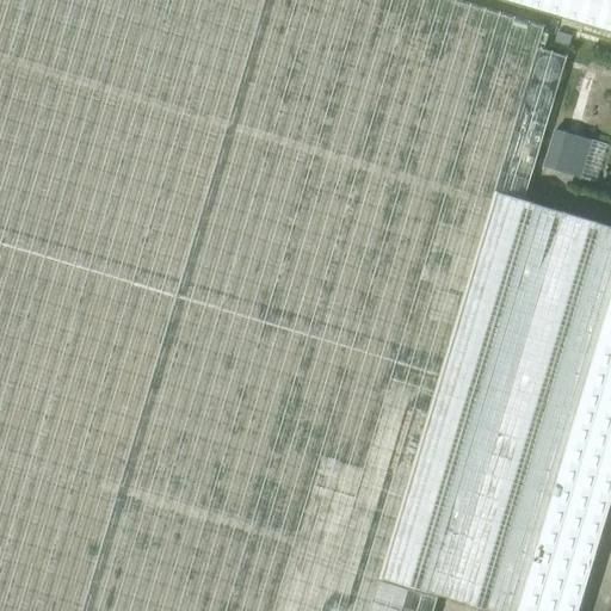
[(0,0),(0,610),(400,610),(402,608),(523,201),(566,57),(537,48),(543,28),(450,0),(0,0)]
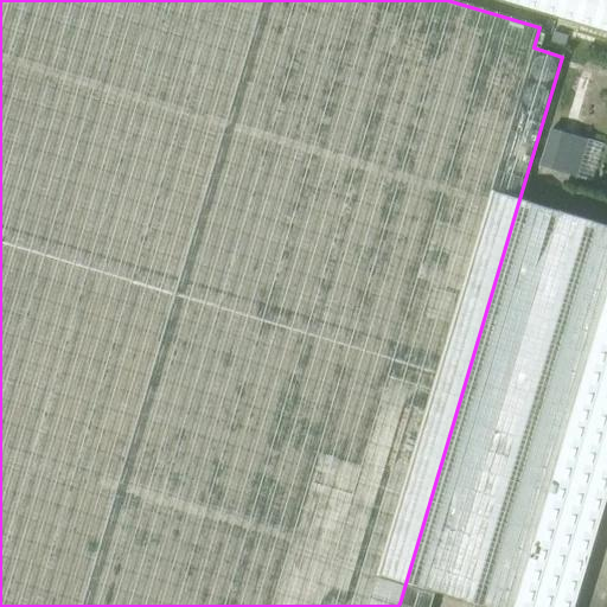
[(606,0),(500,0),(606,31),(606,0)]
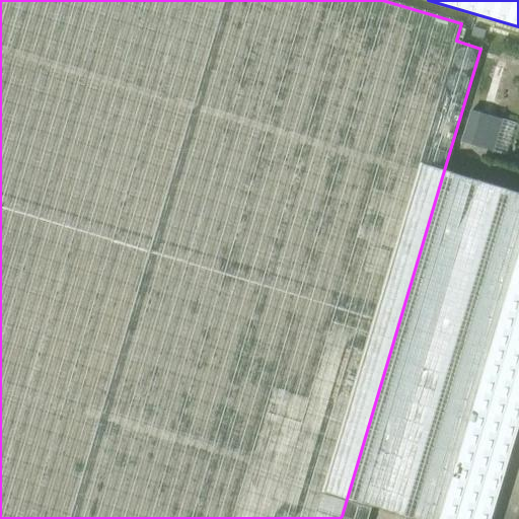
[(482,110),(490,114),(503,69),(495,66),(482,110)]
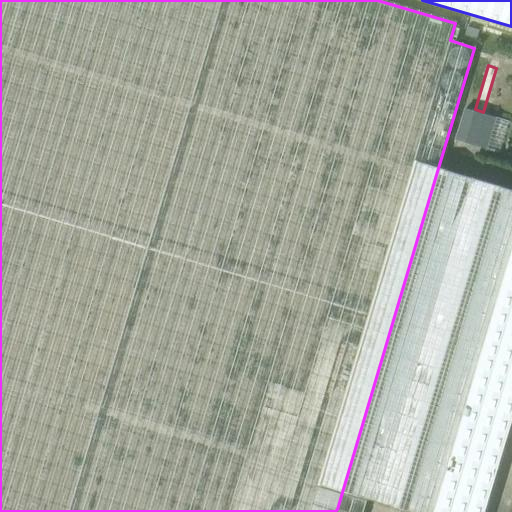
[(454,141),(473,147),(477,133),(458,127),(454,141)]
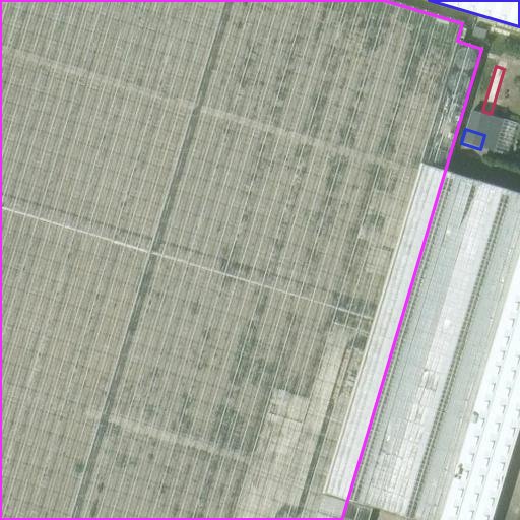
[(519,193),(445,171),(342,517),(351,519),(368,519),(372,507),(415,519),(492,519),(519,426),(519,193)]
